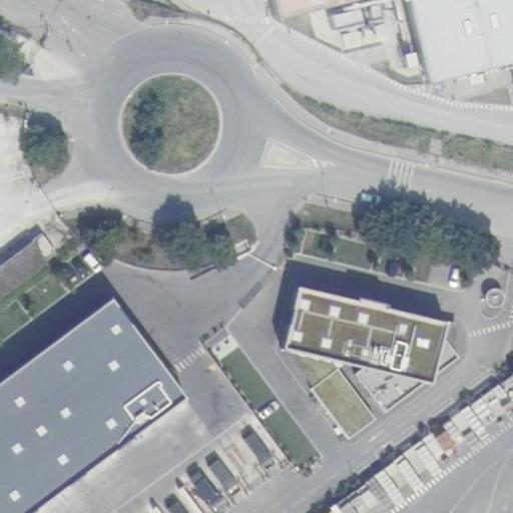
[(274,0),(280,21),(372,0),(274,0)]
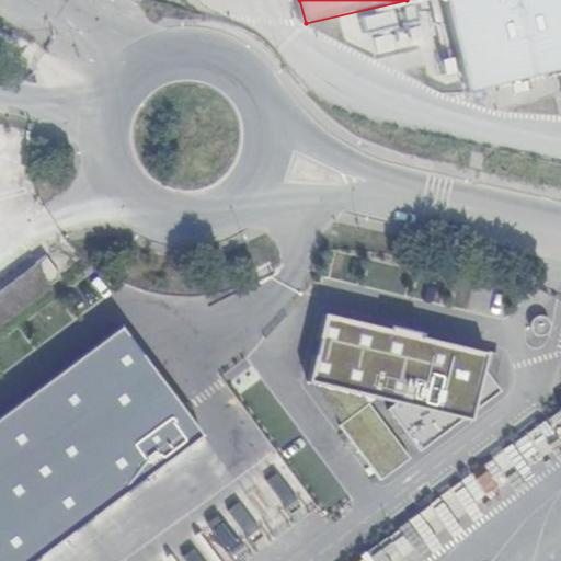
[(560,70),(560,0),(437,0),(462,94),(560,70)]
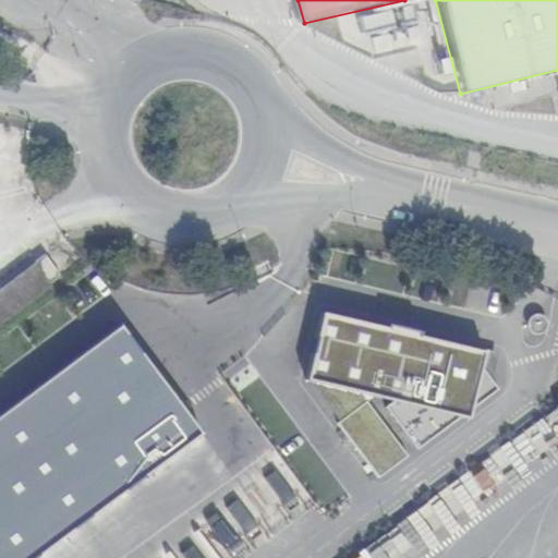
[(0,286),(0,327),(48,290),(27,264),(0,286)]
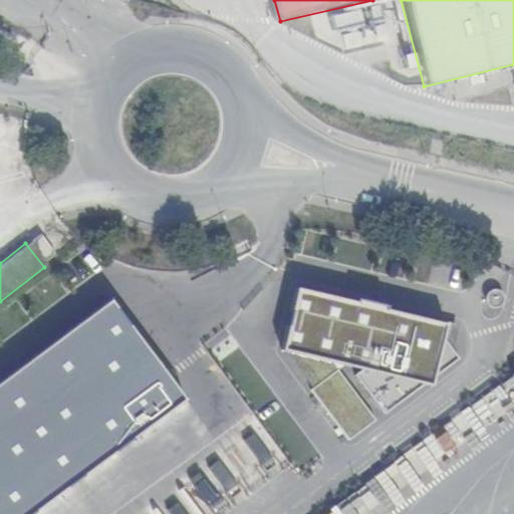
[(298,287),(284,349),(435,383),(449,322),(298,287)]
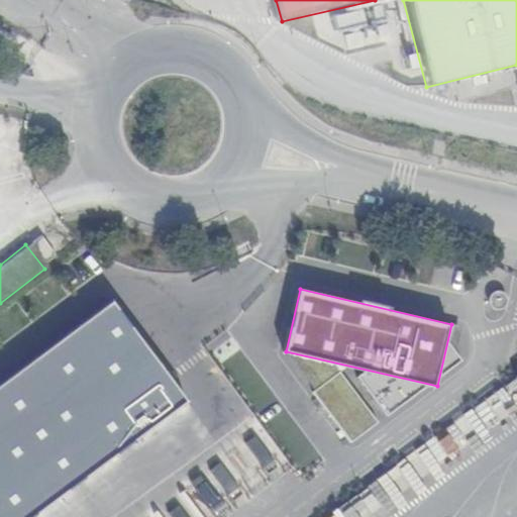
[(0,516),(32,516),(188,401),(113,302),(0,386),(0,516)]
